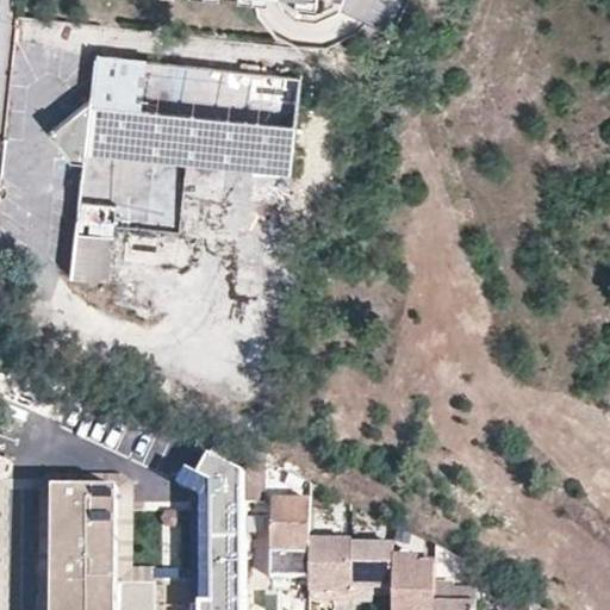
[(300,78),(95,55),(91,99),(49,132),(70,160),(83,161),(70,278),(107,282),(112,232),(179,237),(181,212),(187,166),(222,169),(288,175),(300,78)]
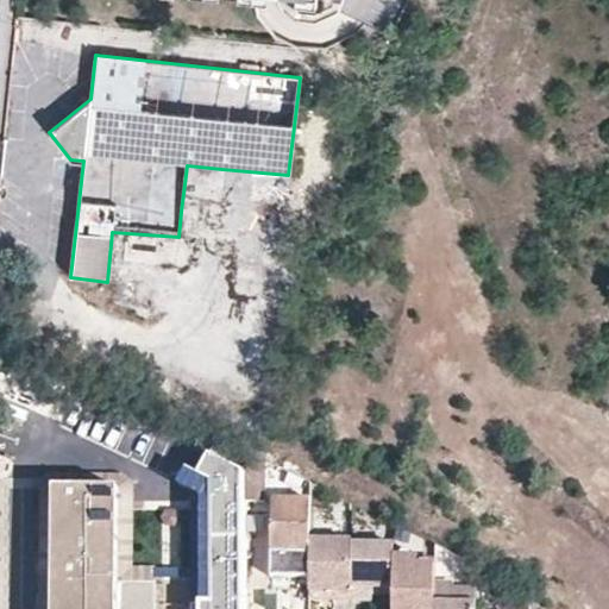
[(217,217),(221,169),(187,165),(181,212),(217,217)]
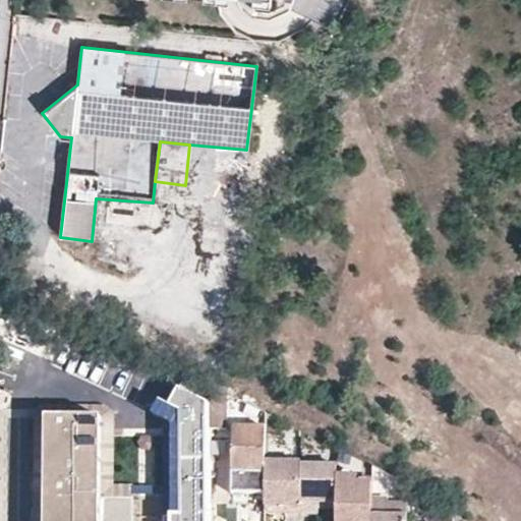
[(149,221),(112,204),(95,241),(132,258),(149,221)]
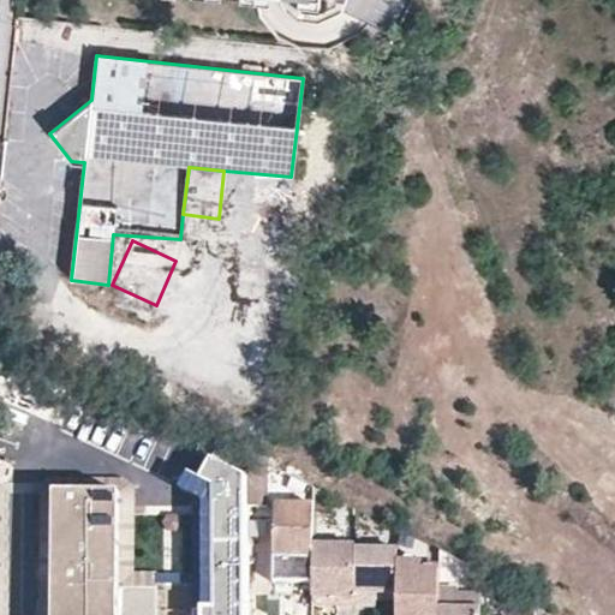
[(155,614),(156,591),(119,590),(120,496),(57,496),(54,614),(155,614)]
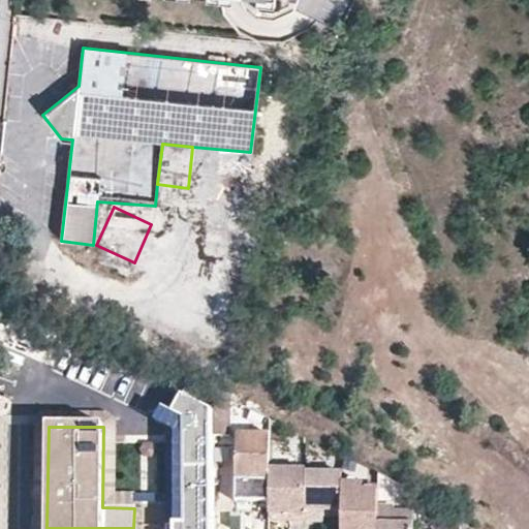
[(271,471),(271,436),(237,436),(237,475),(251,475),(250,493),(250,503),(270,503),(271,471)]
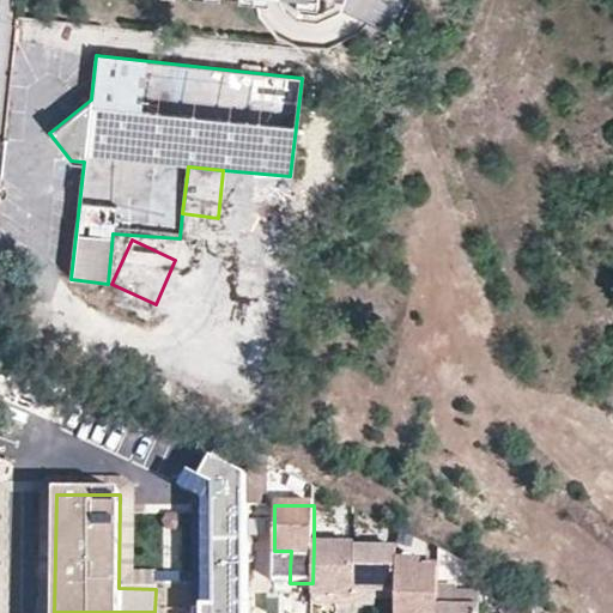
[(334,606),(356,605),(357,552),(357,547),(314,546),(313,583),(313,596),(334,596),(334,606)]
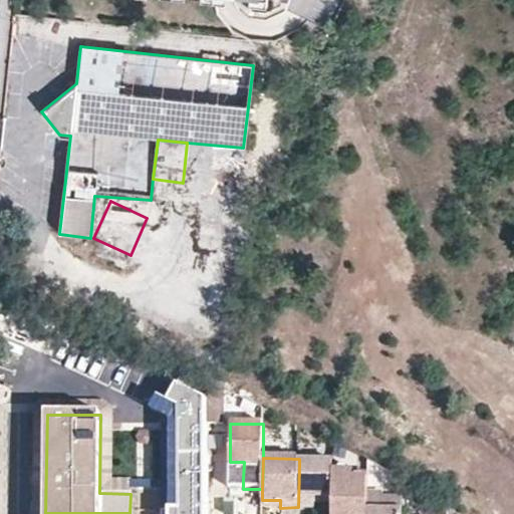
[(244,462),(230,462),(229,479),(243,479),(244,462)]
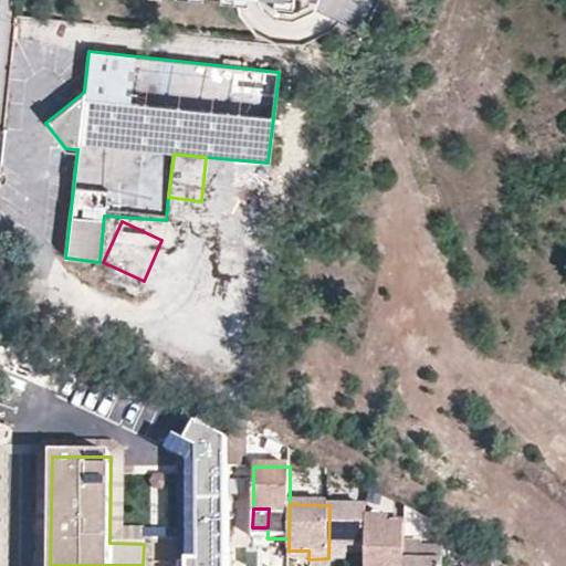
[(329,510),(328,558),(347,558),(347,555),(347,547),(367,548),(368,519),(368,510),(329,510)]
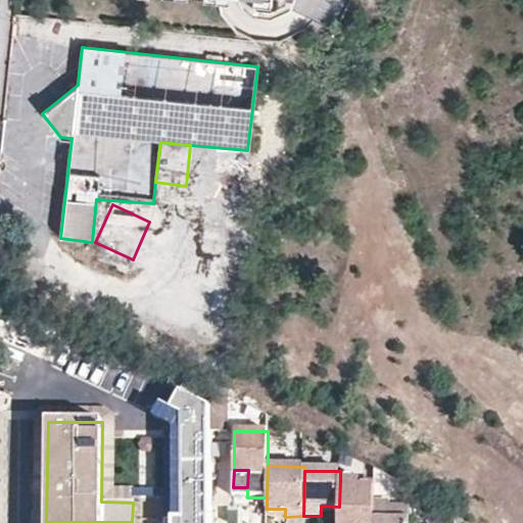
[(374,522),(375,515),(375,479),(340,479),(339,507),(339,513),(338,522),(374,522)]
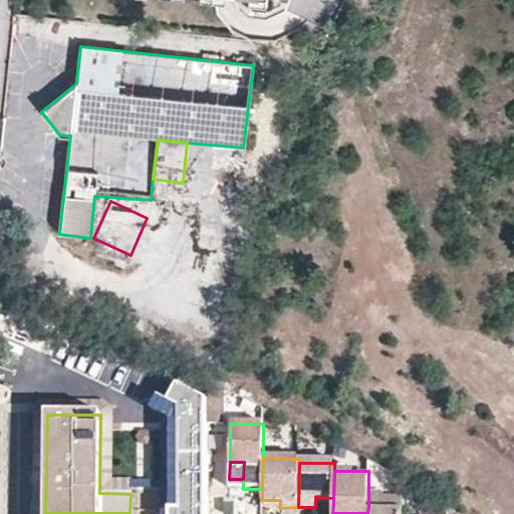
[(402,513),(403,495),(383,494),(383,506),(368,506),(367,513),(402,513)]
